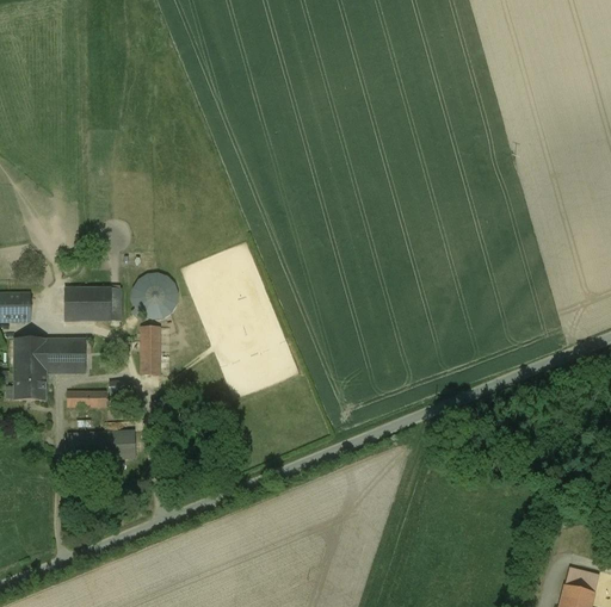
[(155,272),(146,274),(139,279),(134,285),(131,297),(134,304),(140,310),(149,316),(161,317),(171,313),(178,303),(179,292),(174,280),(166,274),(155,272)]
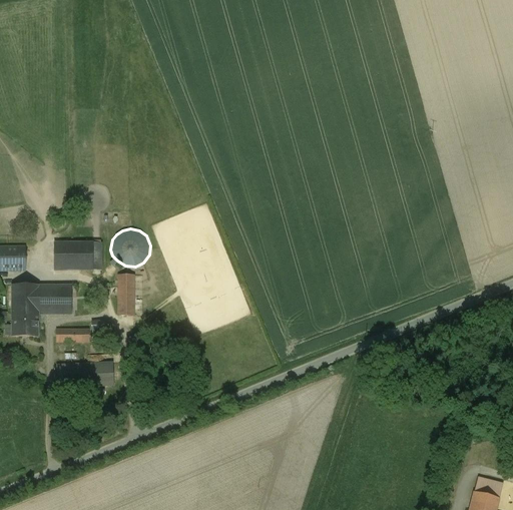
[(104,238),(54,238),(54,269),(103,269),(104,238)]
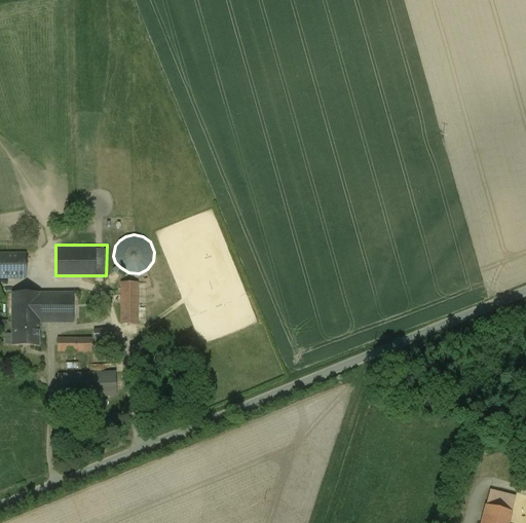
[(0,276),(26,276),(26,251),(0,250),(0,276)]
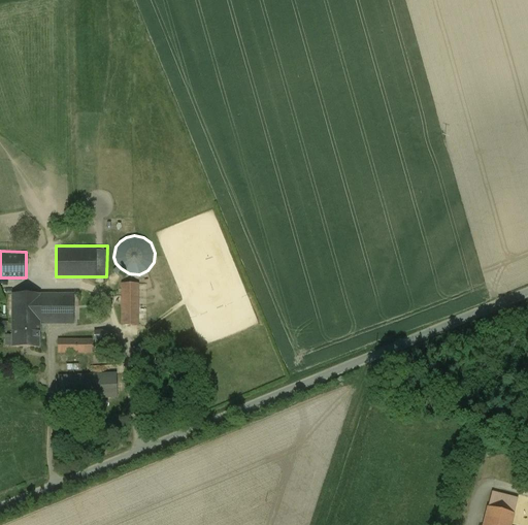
[(140,281),(121,281),(121,323),(140,323),(140,281)]
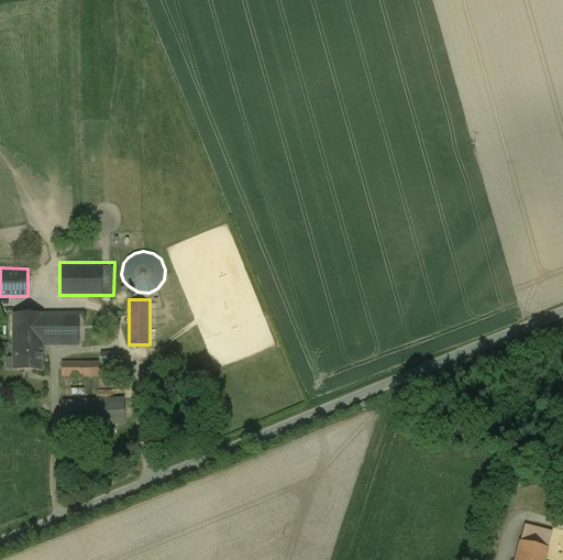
[(76,308),(11,309),(12,368),(42,368),(42,343),(76,343),(76,308)]
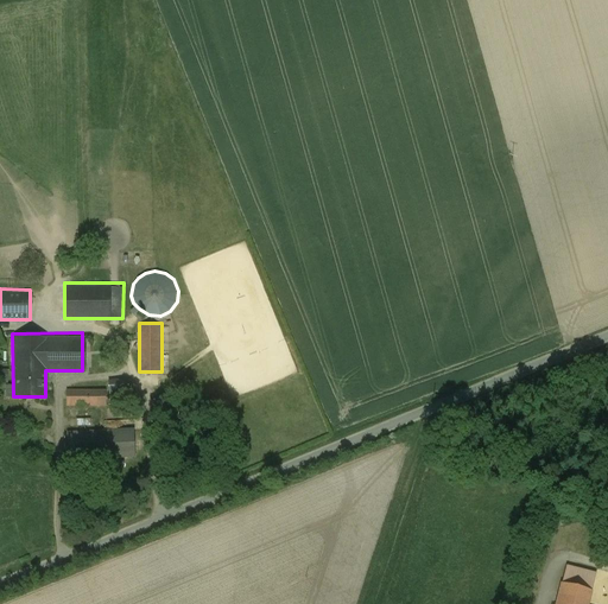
[(131,377),(109,377),(111,395),(131,394),(131,377)]
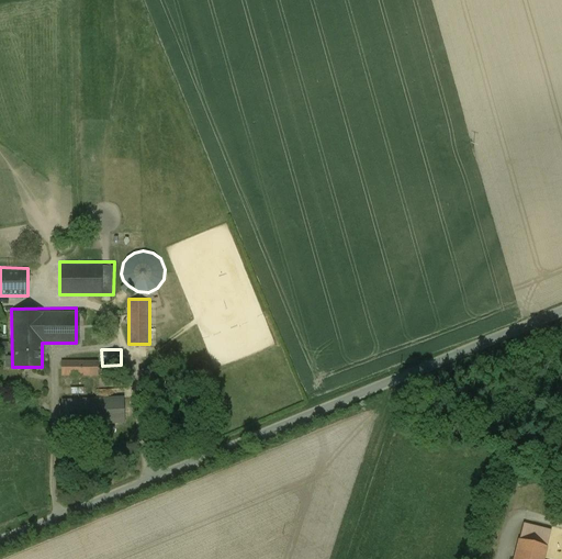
[(99,357),(62,357),(62,373),(99,373),(99,357)]
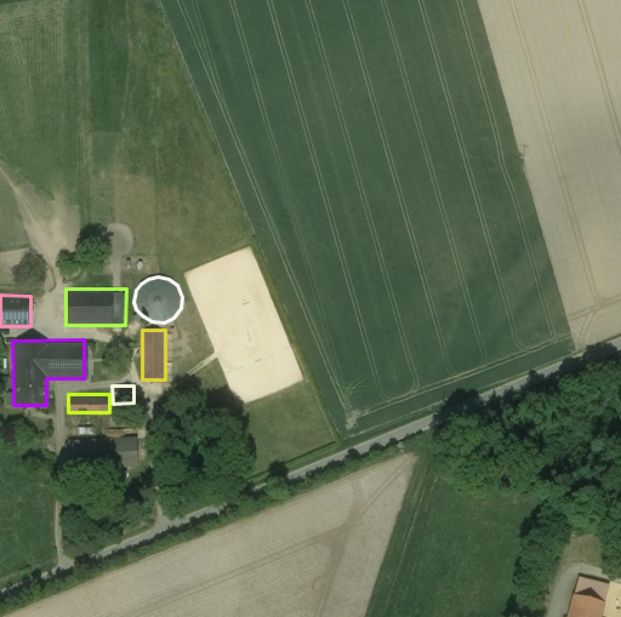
[(138,464),(137,432),(68,434),(69,468),(138,464)]
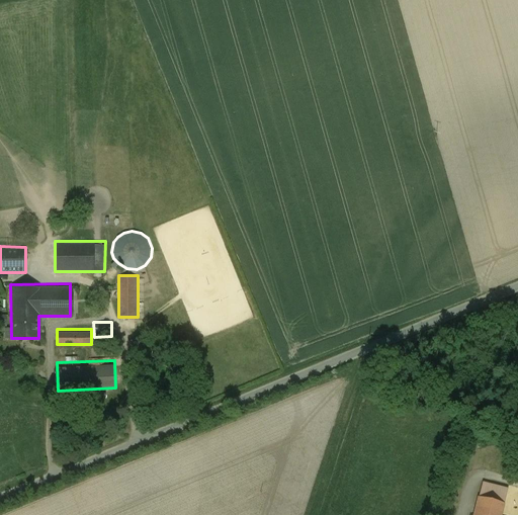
[(503,514),(510,485),(484,478),(473,514),(503,514)]
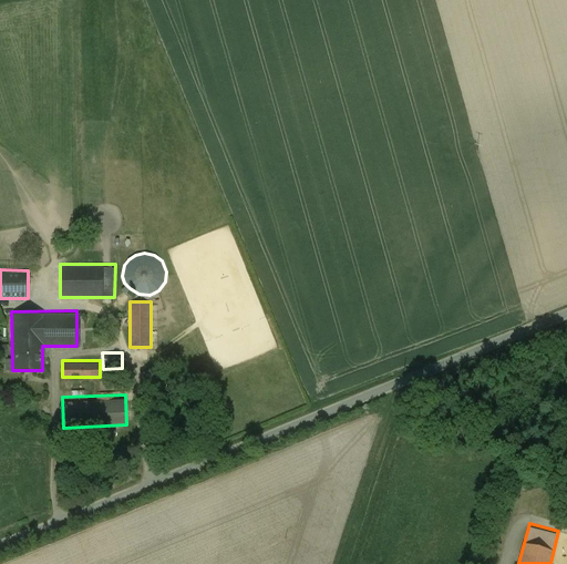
All buildings are outlined.
